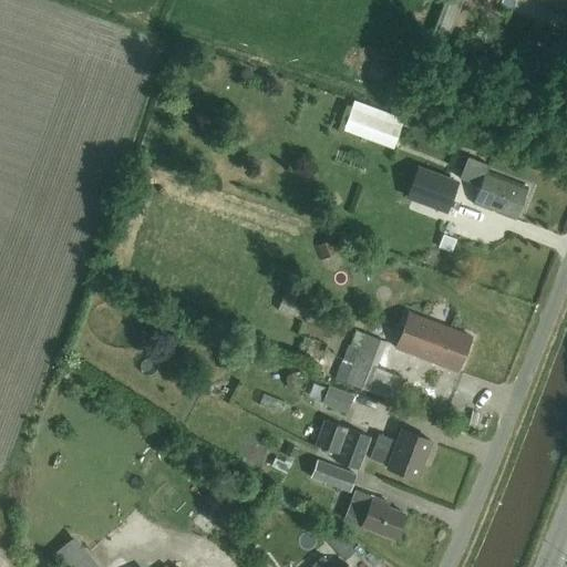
[(566,0),(540,0),(540,1),(566,11),(566,0)]
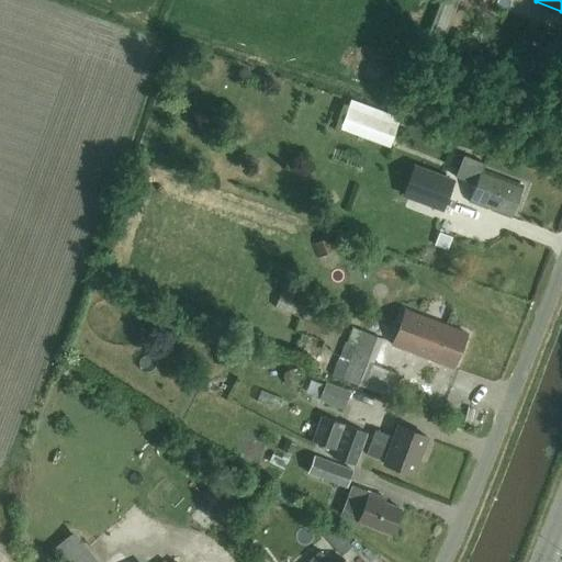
[(348,108),(340,130),(390,148),(397,126),(348,108)]
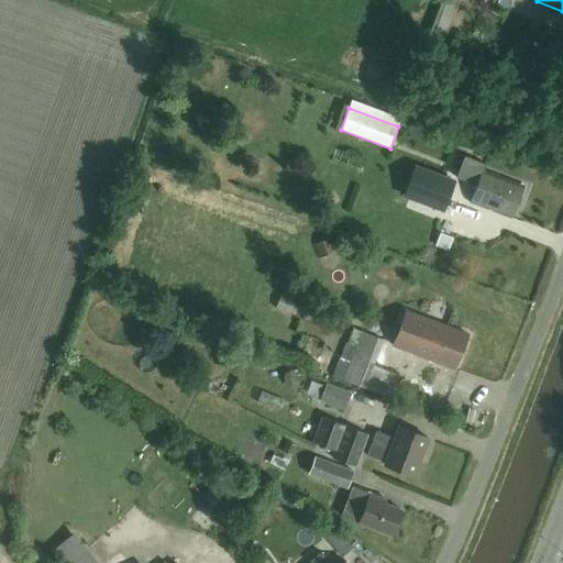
[(523,186),(472,167),(460,174),(477,181),(470,202),(511,218),(523,186)]
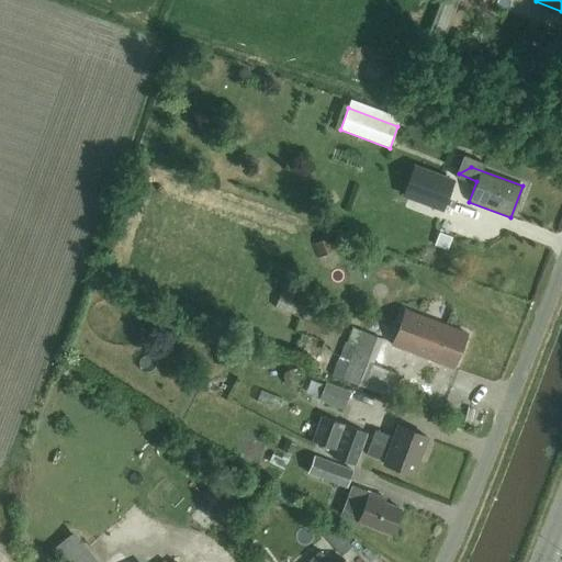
[(449,201),(450,176),(431,175),(430,201),(449,201)]
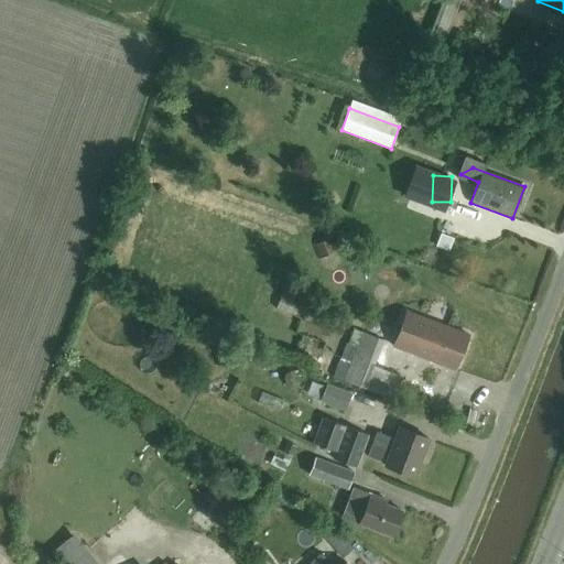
[(331,235),(316,242),(323,253),(336,246),(331,235)]
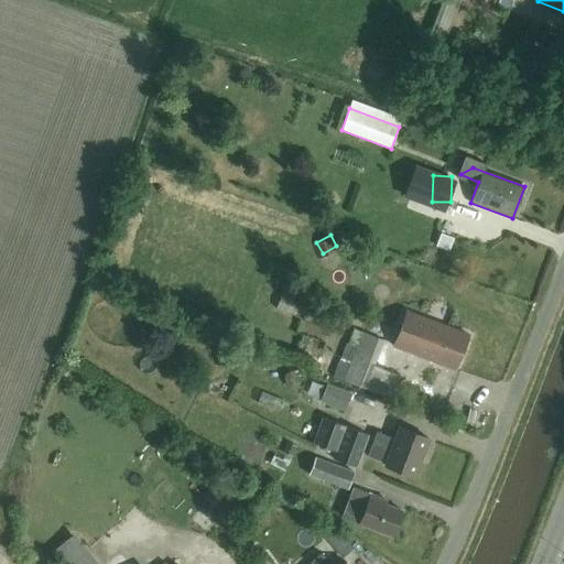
[(468,335),(407,312),(398,335),(416,342),(412,353),(431,360),(432,358),(434,359),(433,361),(455,369),(468,335)]
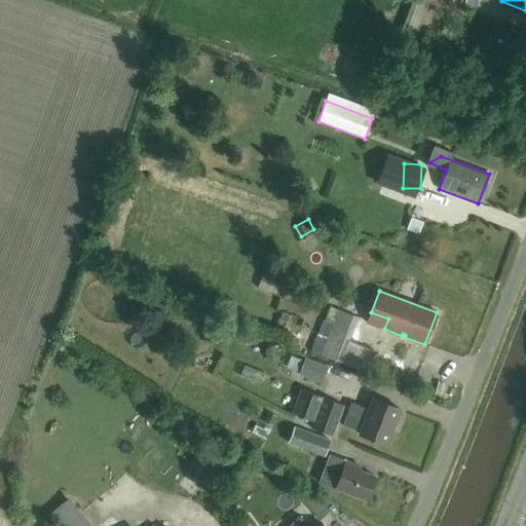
[(298,327),(309,328),(310,304),(292,303),(291,313),(299,313),(298,327)]
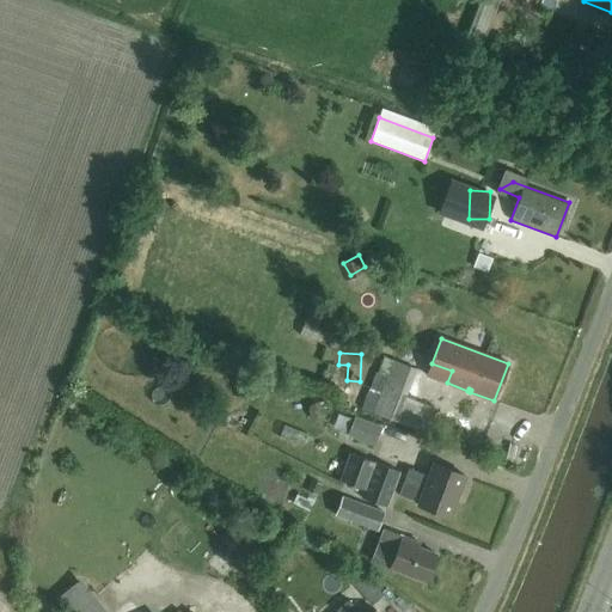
[(363,410),(421,434),(433,405),(407,395),(417,369),(385,357),(363,410)]
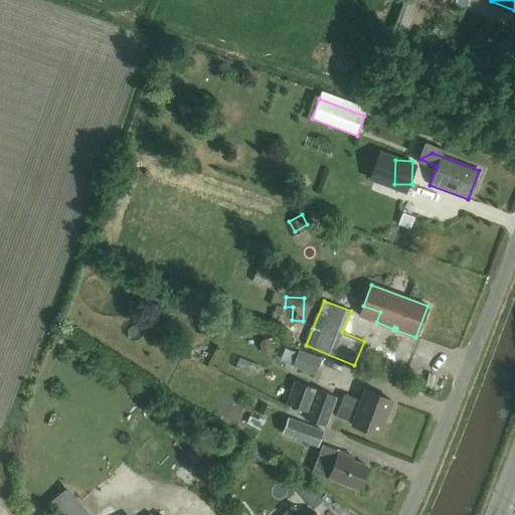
[(298,351),(292,366),(315,375),(321,359),(298,351)]
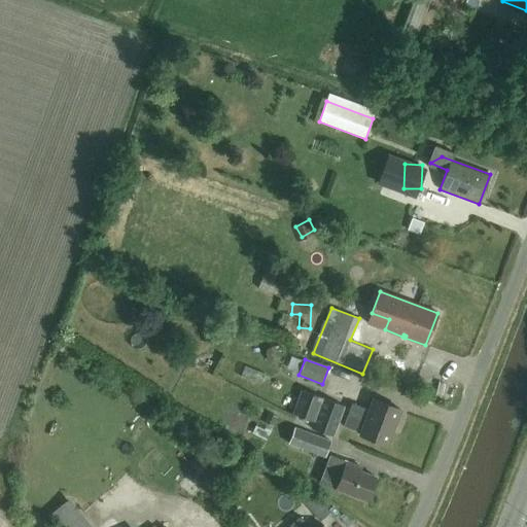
[(346,408),(304,391),(294,415),(315,423),(312,430),(334,438),(346,408)]
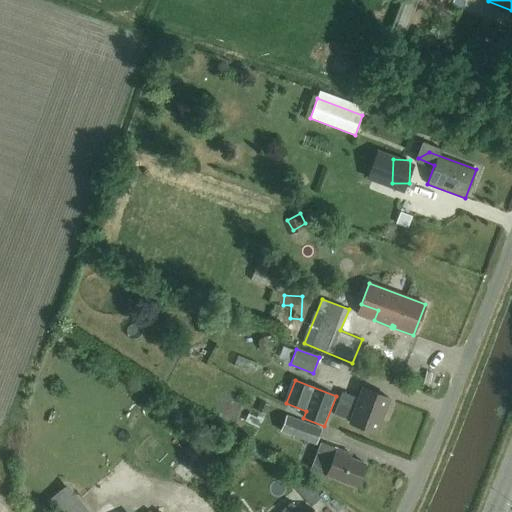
[(388,398),(362,388),(354,409),(338,402),(334,414),(350,420),(349,423),(375,433),(388,398)]
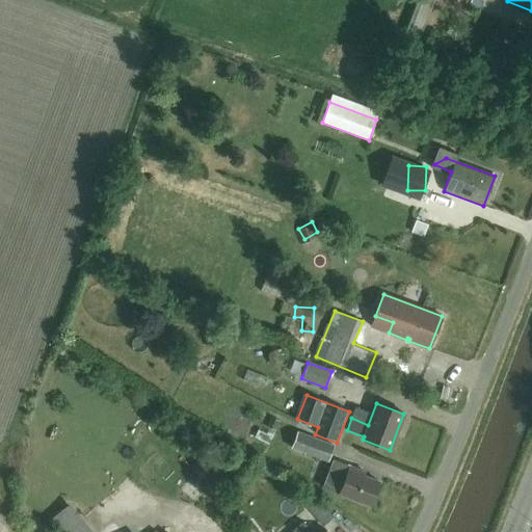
[(336,447),(299,432),(292,449),(329,463),(336,447)]
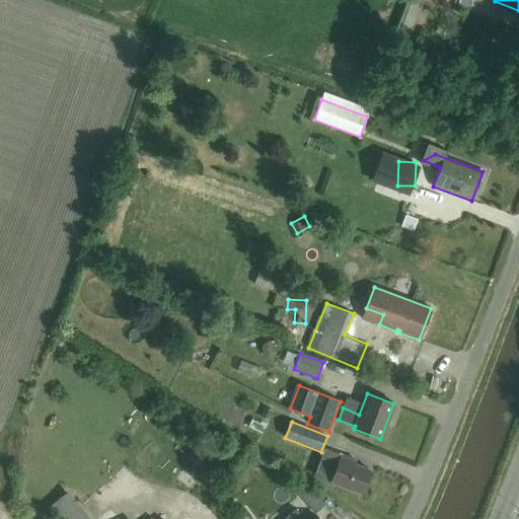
[(356,460),(324,448),(314,475),(360,493),(369,469),(354,464),(356,460)]
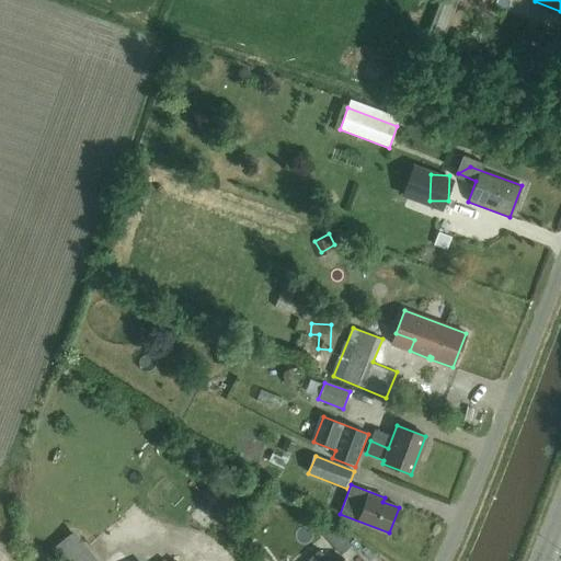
[(95,560),(73,534),(52,552),(58,560),(95,560)]
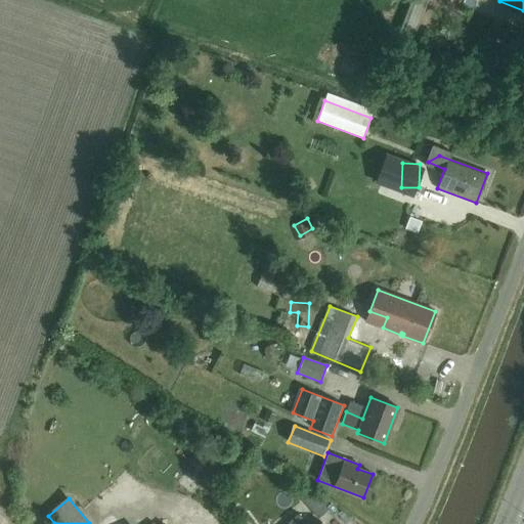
[(319,523),(306,523),(299,514),(288,522),(289,523),(321,523),(319,523)]
